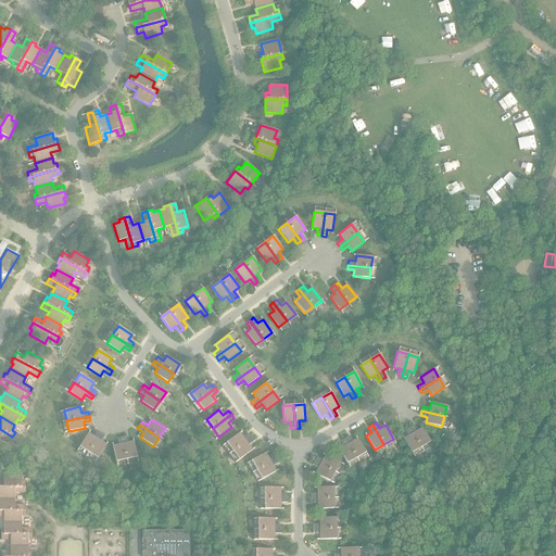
[(413,425),(409,427),(420,447),(430,442),(422,428),(416,431),(413,425)]
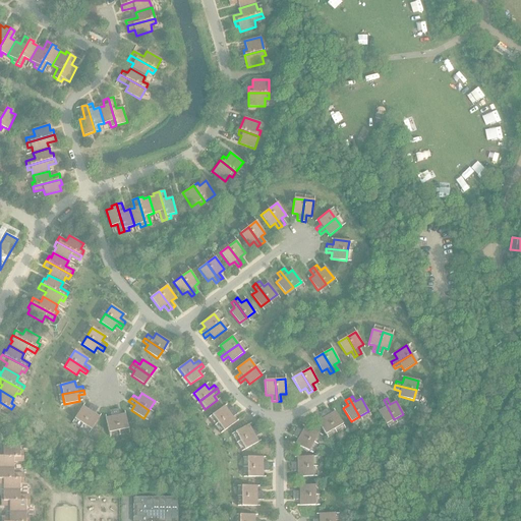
[(394,419),(384,400),(380,403),(383,408),(378,411),(386,424),(394,419)]
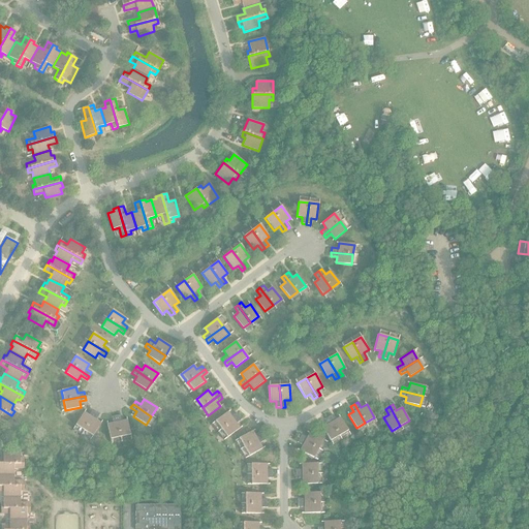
[(11,415),(0,408),(0,415),(9,419),(11,415)]
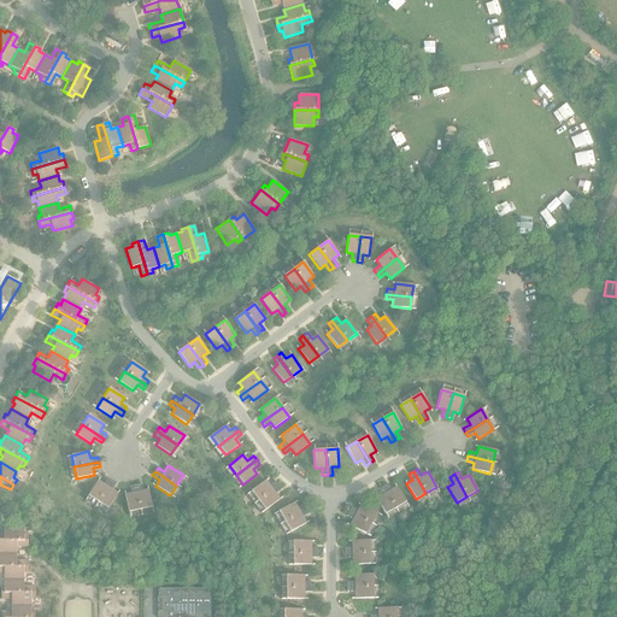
[(88,495),(98,503),(111,481),(107,479),(104,485),(98,481),(88,495)]
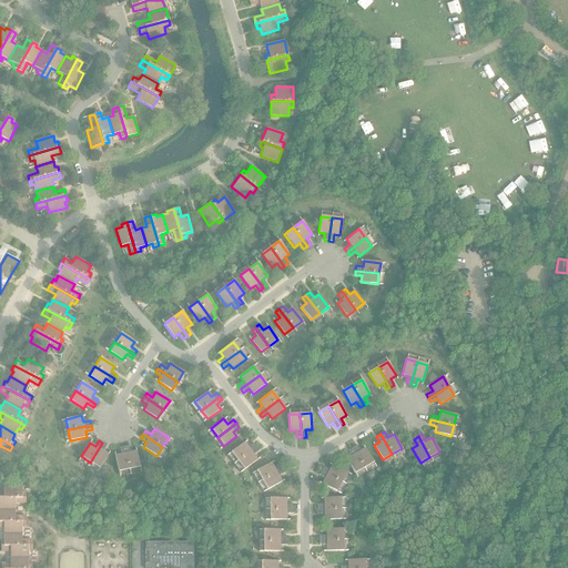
[(102,443),(90,463),(99,468),(108,455),(102,450),(107,445),(102,443)]
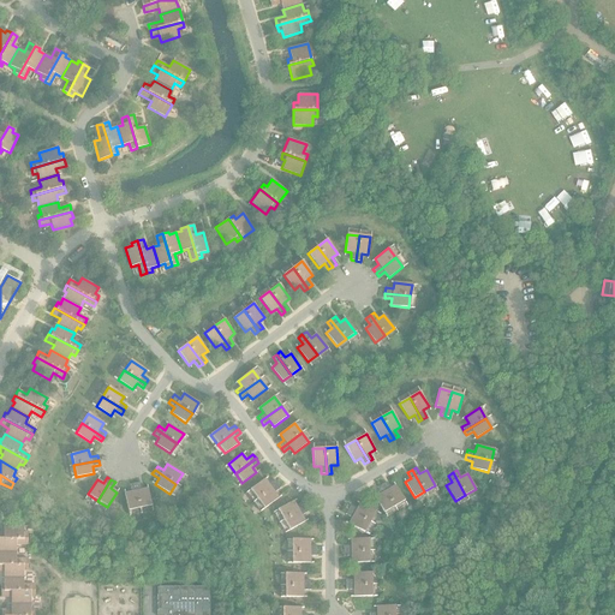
[(250,489),(257,499),(278,484),(274,479),(268,484),(264,479),(250,489)]
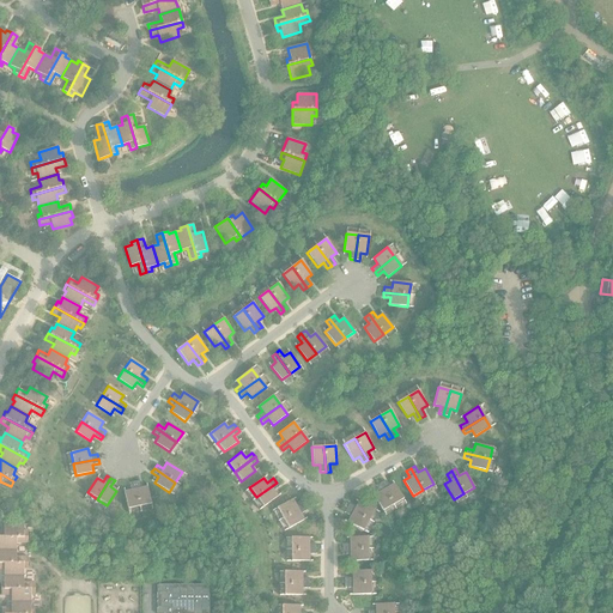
[(139,480),(134,481),(139,507),(151,504),(147,486),(140,489),(139,480)]
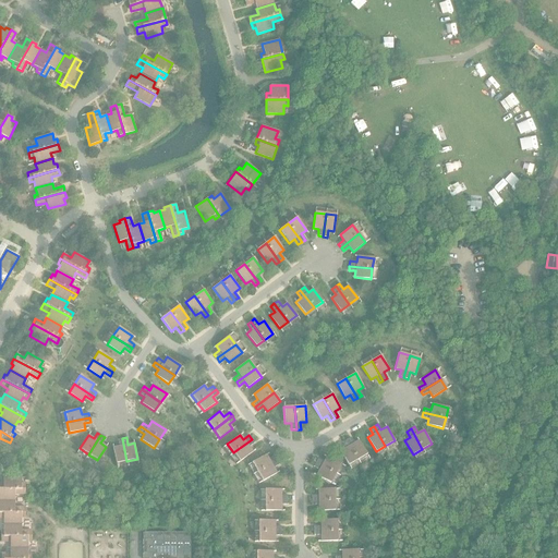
[(350,437),(346,439),(358,460),(367,455),(359,440),(353,444),(350,437)]
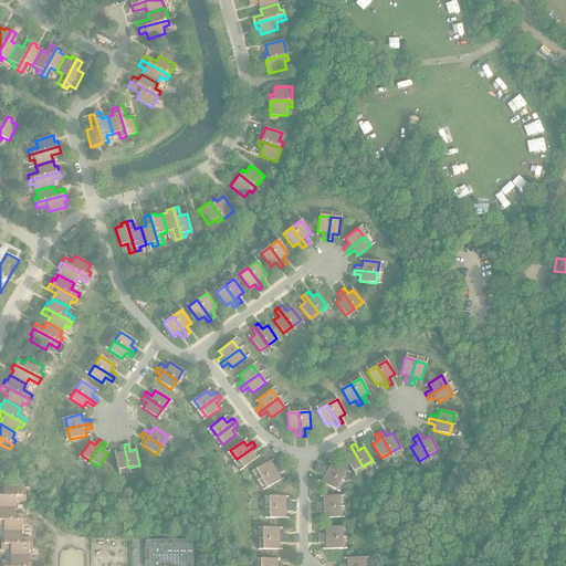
[(128,468),(124,444),(119,446),(121,452),(115,454),(118,470),(128,468)]
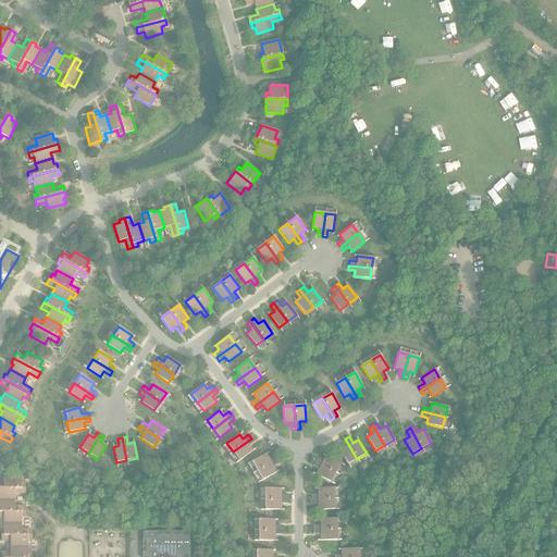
[(251,438),(233,452),(239,460),(252,450),(248,446),(254,442),(251,438)]
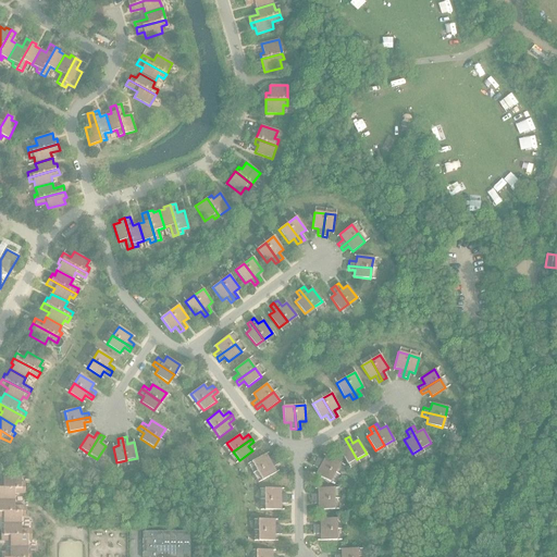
[(357,459),(345,438),(342,441),(345,447),(339,450),(347,465),(357,459)]
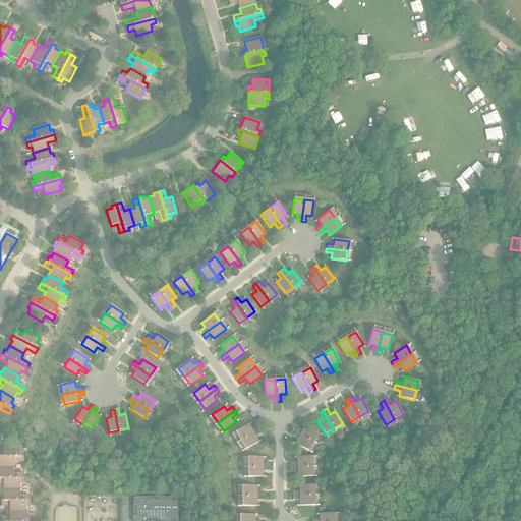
[(235,431),(240,441),(258,429),(256,426),(251,429),(248,424),(235,431)]
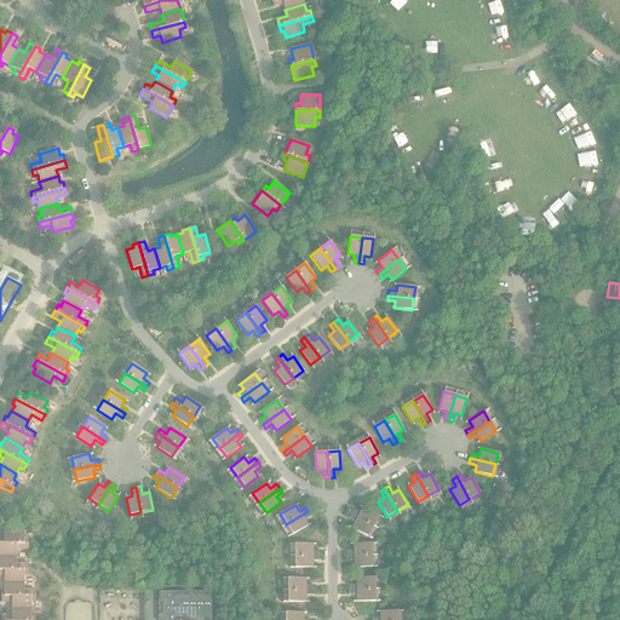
[(352,510),(350,514),(373,526),(379,516),(363,507),(360,514),(352,510)]
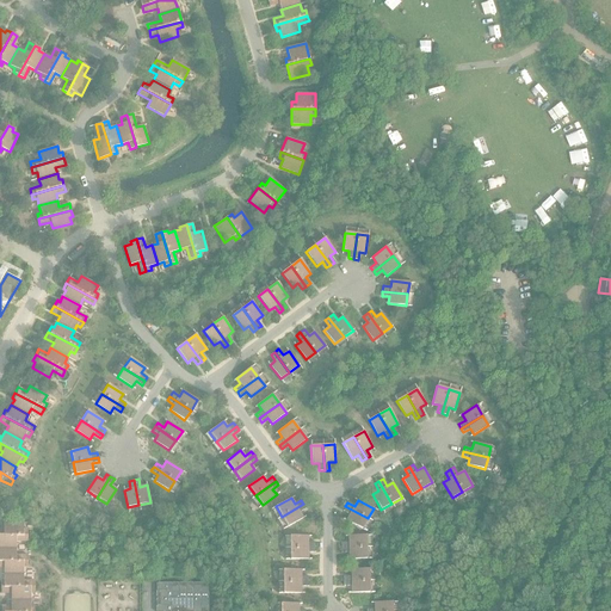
[(303,504),(282,517),(288,526),(303,518),(300,512),(306,508),(303,504)]
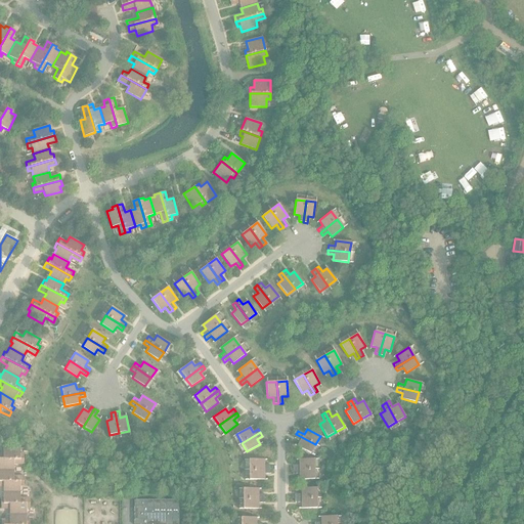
[(315,444),(296,434),(294,438),(300,441),(297,446),(310,453),(315,444)]
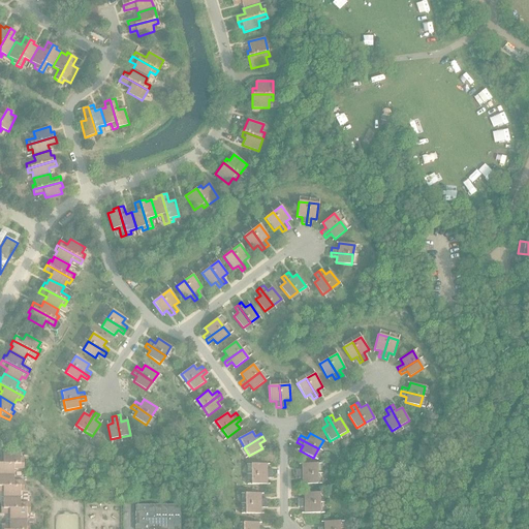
[(0,457),(0,463),(24,463),(24,458),(20,458),(20,452),(3,452),(3,458),(0,457)]
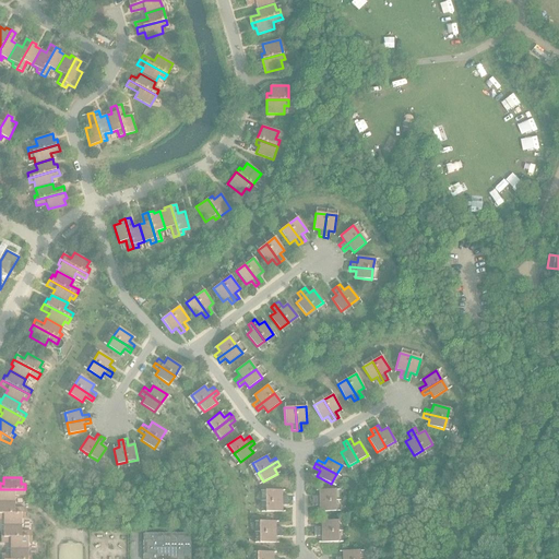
[(0,501),(14,501),(14,495),(25,495),(25,489),(0,489),(0,501)]
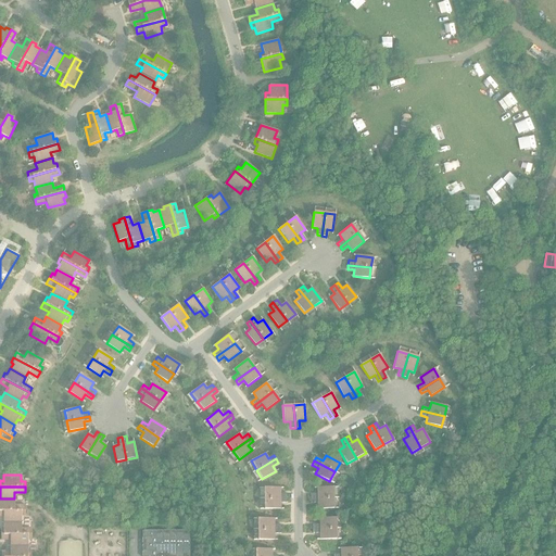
[(311,493),(311,498),(333,497),(333,487),(317,488),(317,493),(311,493)]
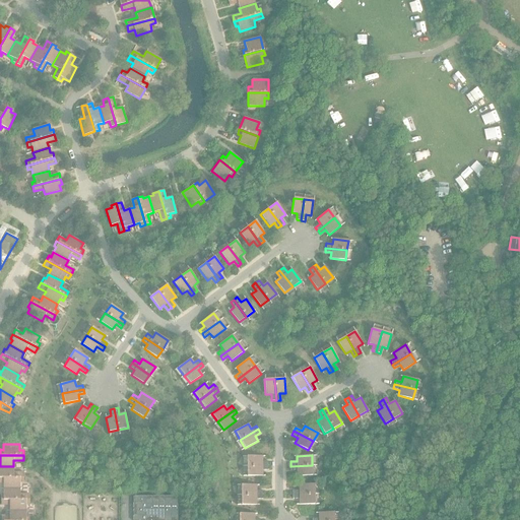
[(247,456),(247,466),(268,465),(268,461),(262,461),(261,456),(247,456)]
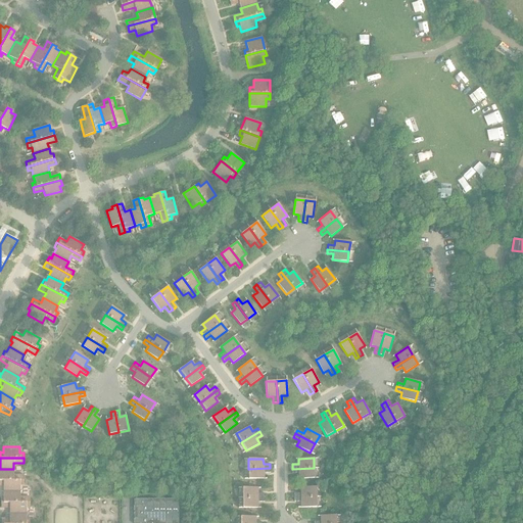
[(270,468),(248,469),(248,479),(264,478),(264,473),(270,472),(270,468)]
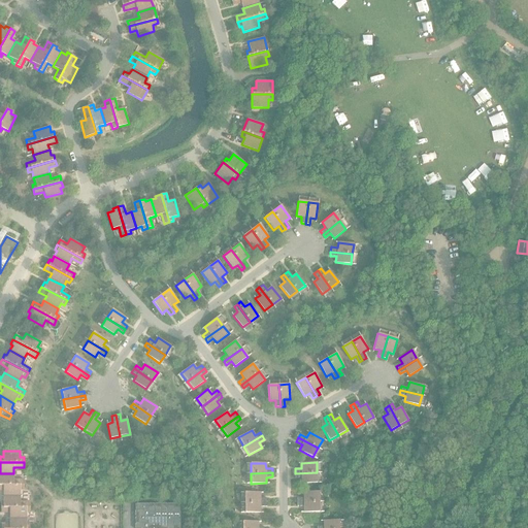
[(317,472),(295,473),(295,477),(301,477),(301,483),(317,483),(317,472)]
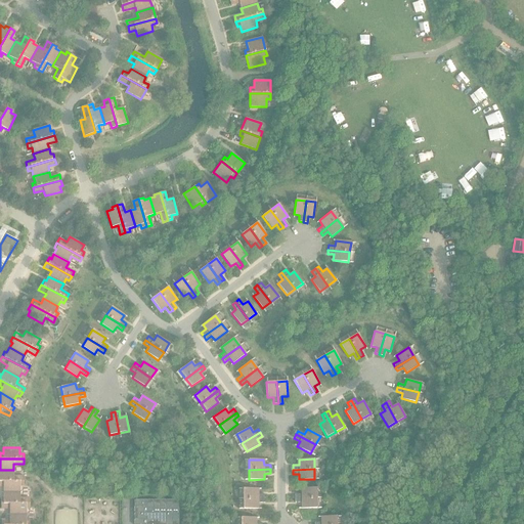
[(0,480),(24,481),(24,476),(13,476),(13,470),(0,470),(0,480)]
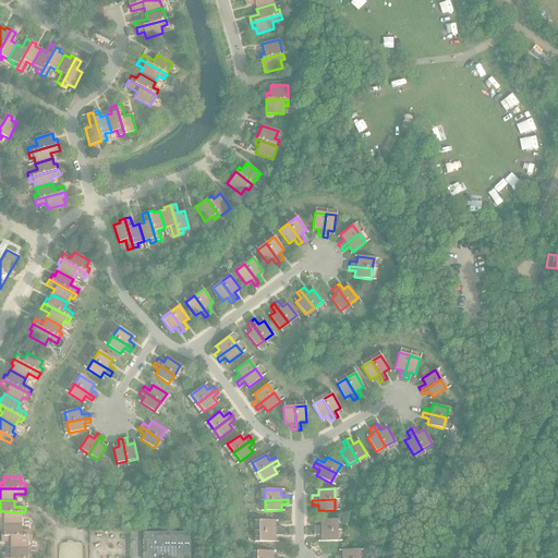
[(0,518),(3,518),(3,524),(21,524),(21,518),(25,518),(25,512),(0,511),(0,518)]
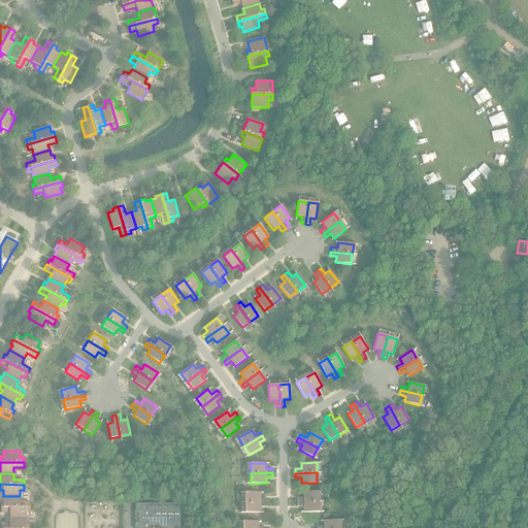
[(244,492),(244,502),(266,502),(266,498),(260,498),(260,492),(244,492)]
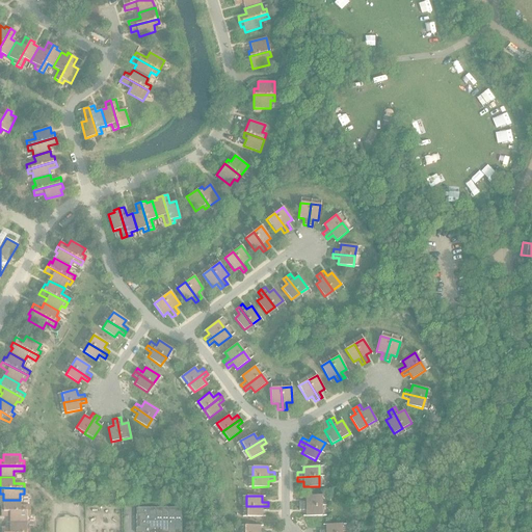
[(299,502),(299,506),(321,505),(321,496),(306,496),(306,501),(299,502)]
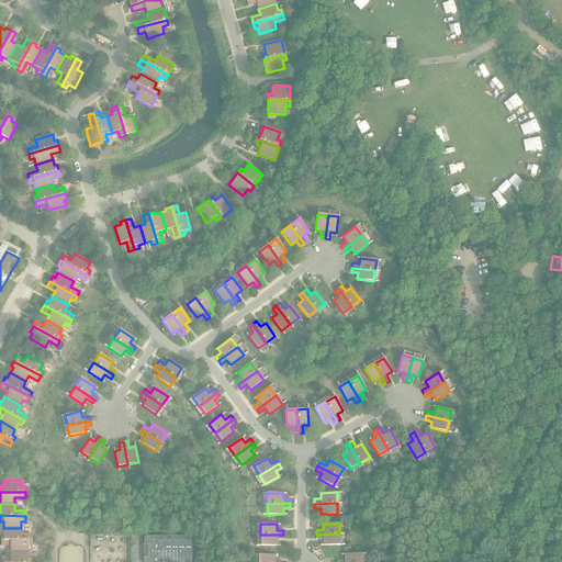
[(1,534),(1,540),(32,540),(32,535),(21,535),(21,528),(3,528),(3,534),(1,534)]
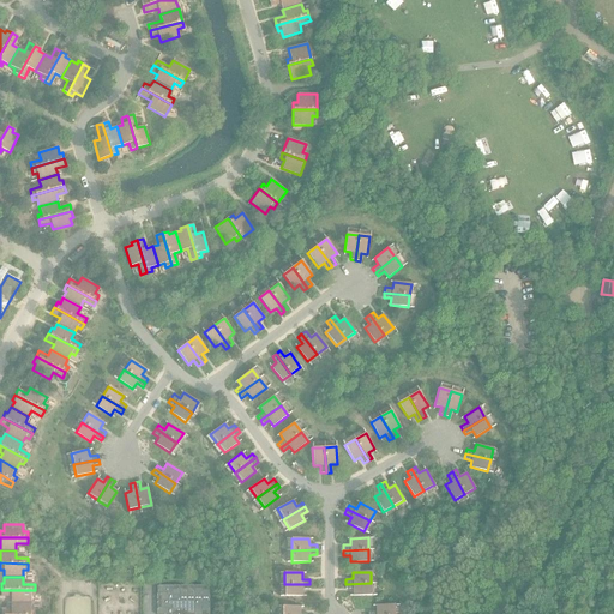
[(371,583),(345,584),(345,589),(353,589),(353,595),(371,595),(371,583)]
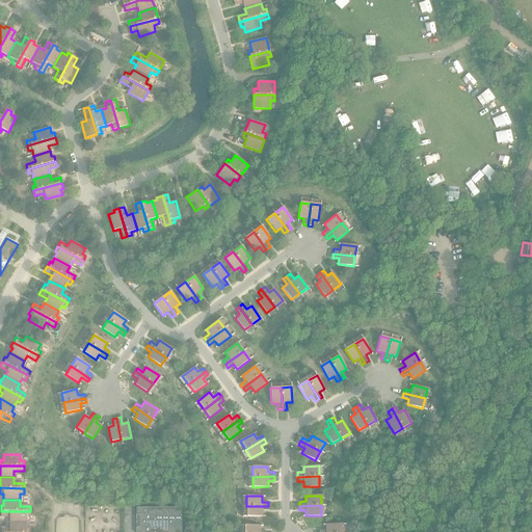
[(268,506),(246,506),(246,516),(262,516),(262,510),(268,510),(268,506)]
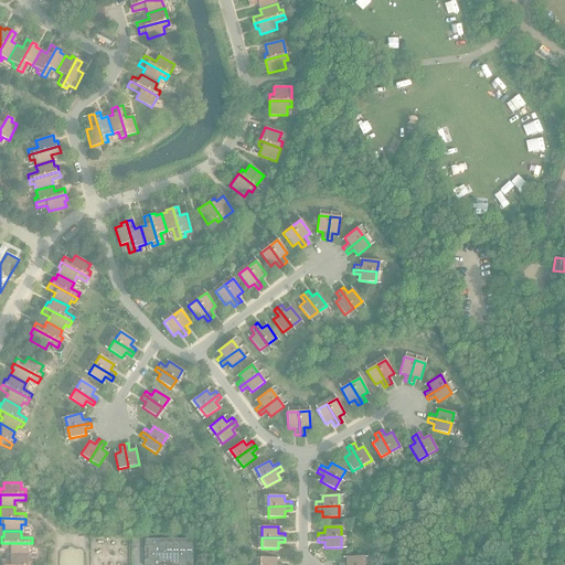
[(192,564),(192,539),(145,539),(144,564),(192,564)]
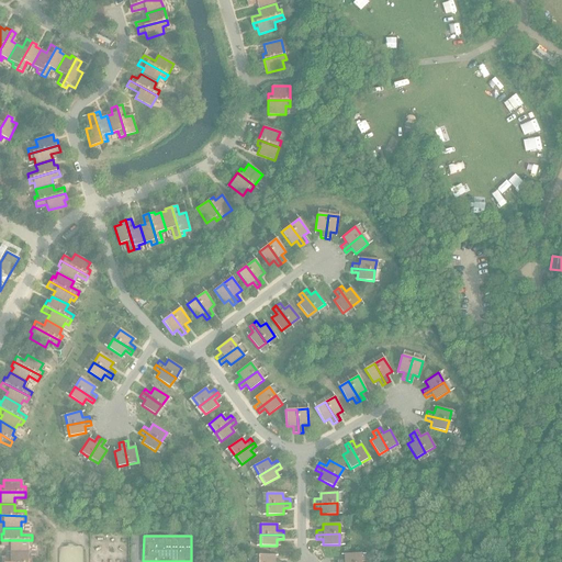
[(10,546),(10,551),(27,551),(27,546),(32,546),(32,540),(1,540),(1,546),(10,546)]
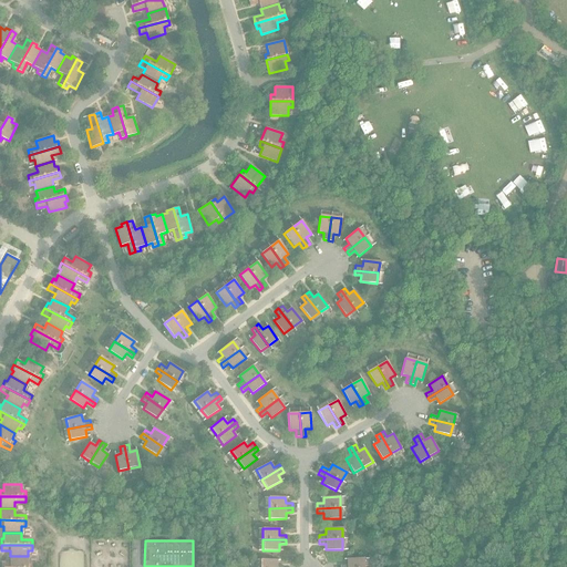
[(1,563),(0,566),(31,566),(32,563),(28,563),(28,556),(10,556),(10,563),(1,563)]
